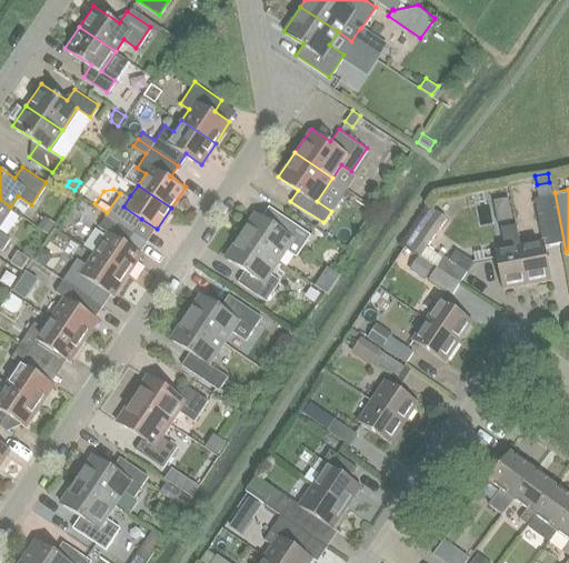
[(550,277),(545,243),(562,240),(553,192),(535,195),(543,239),(519,243),(526,282),(550,277)]
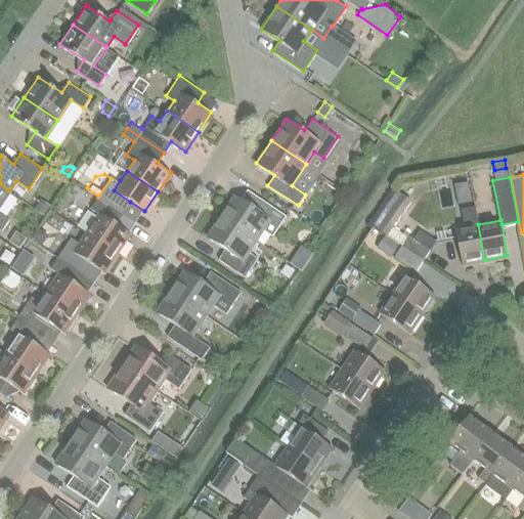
[(0,211),(0,204),(9,190),(0,183),(0,227),(1,228),(9,217),(0,211)]
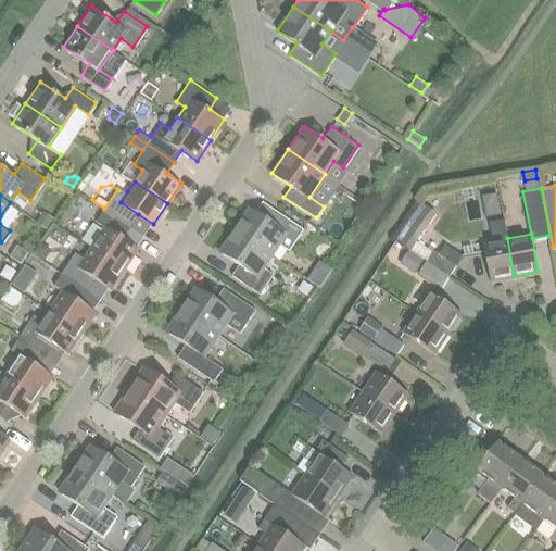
[(401,240),(411,247),(437,211),(427,204),(401,240)]
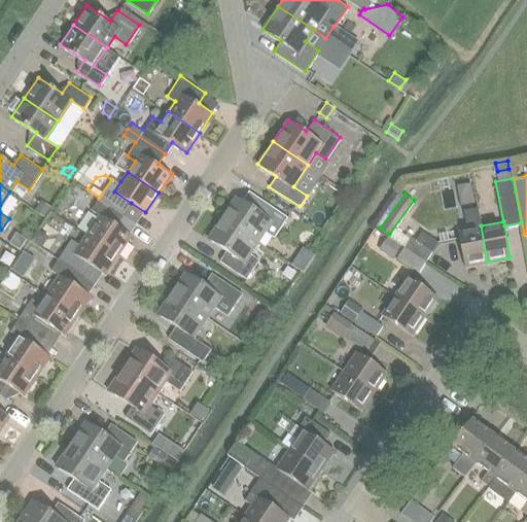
[(222,217),(257,240),(265,230),(274,236),(287,215),(260,198),(254,208),(236,196),(222,217)]
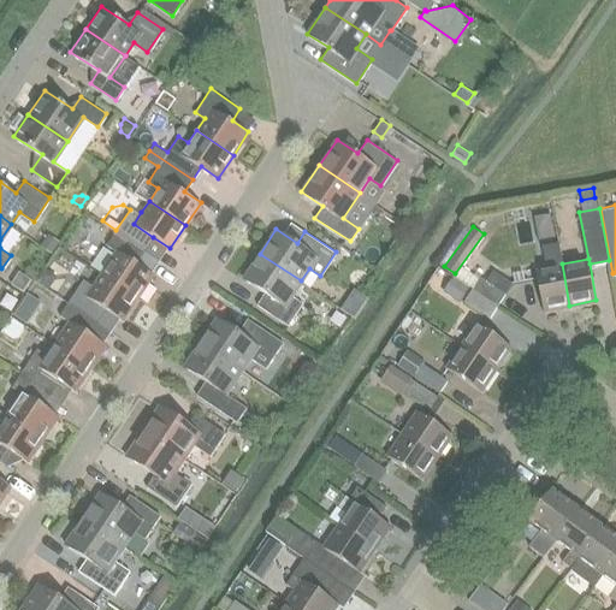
[(116,250),(101,272),(138,296),(153,273),(137,262),(144,249),(116,230),(106,243),(116,250)]
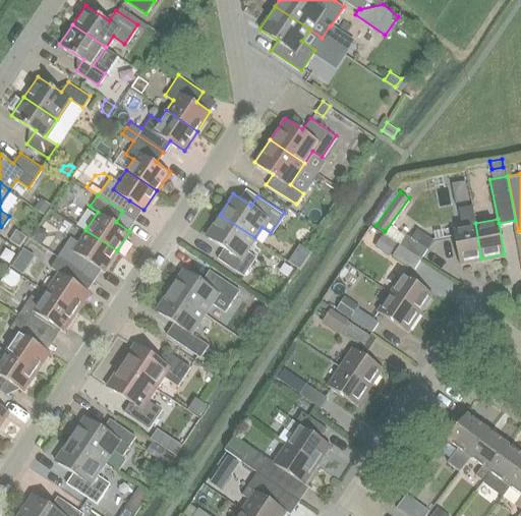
[(458,207),(461,226),(453,227),(459,263),(481,259),(475,223),(471,204),(458,207)]
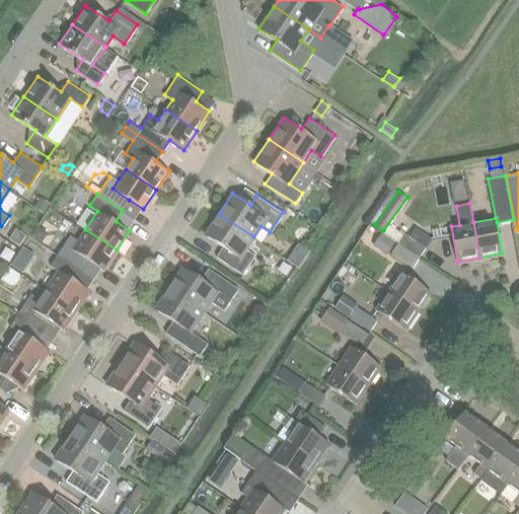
[(253,236),(219,214),(205,234),(223,245),(216,255),(242,273),(254,254),(245,248),(253,236)]
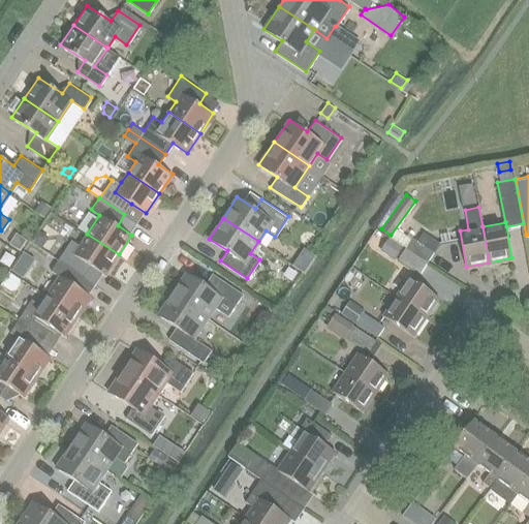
[(31,239),(41,245),(47,239),(43,233),(38,228),(31,239)]
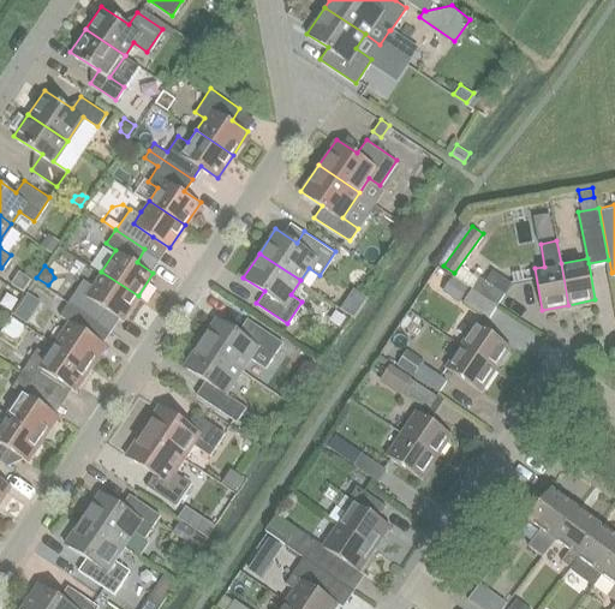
[(471,287),(496,304),(511,281),(491,268),(485,278),(479,274),(471,287)]
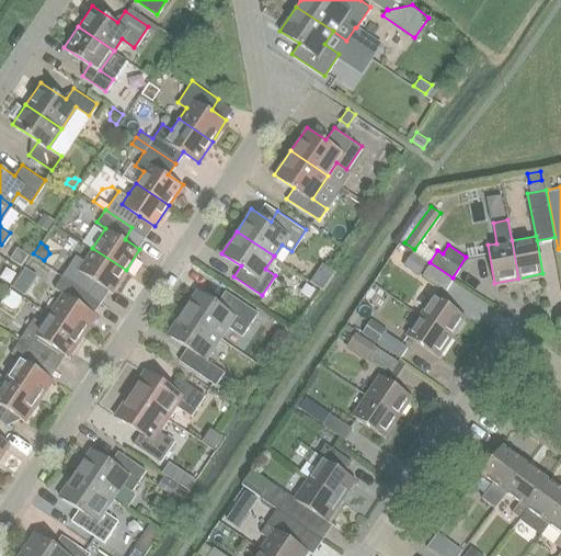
[(10,257),(21,263),(29,252),(18,246),(10,257)]
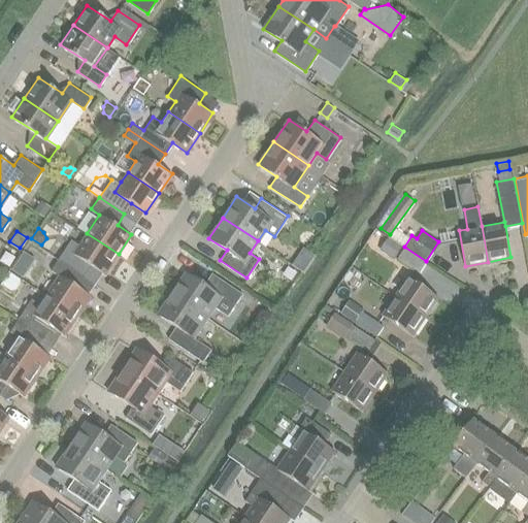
[(105,273),(119,254),(87,233),(79,243),(71,238),(58,257),(84,274),(91,264),(105,273)]
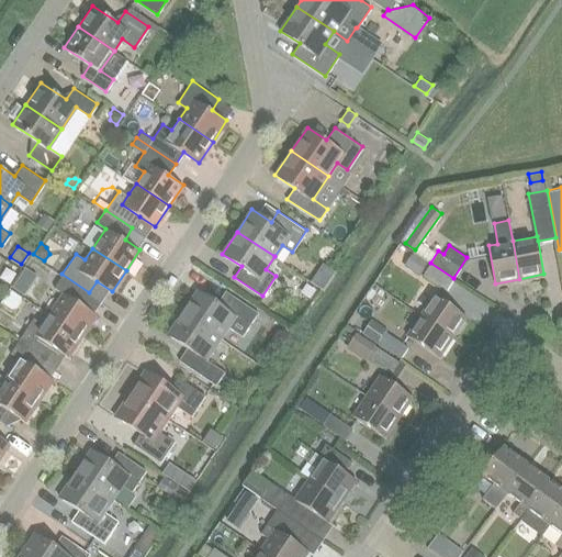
[(428,260),(413,251),(403,265),(418,275),(428,260)]
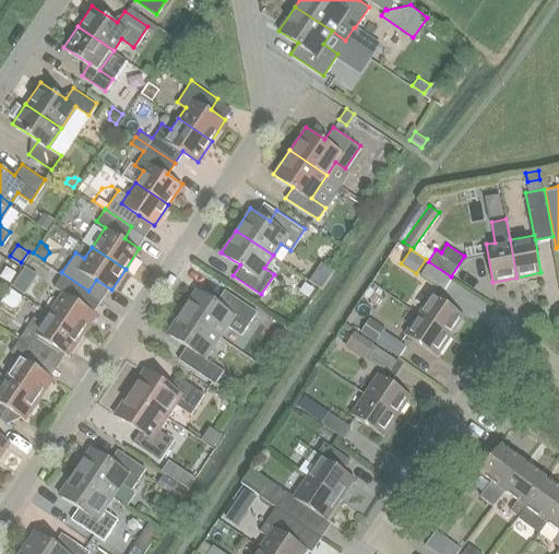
[(443,287),(451,277),(428,261),(420,273),(443,287)]
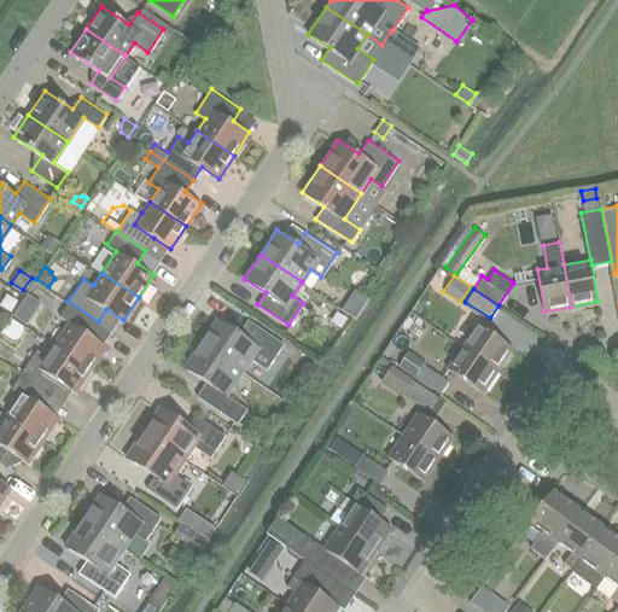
[(69,320),(54,343),(91,368),(106,345),(89,333),(98,321),(68,301),(59,314),(69,320)]
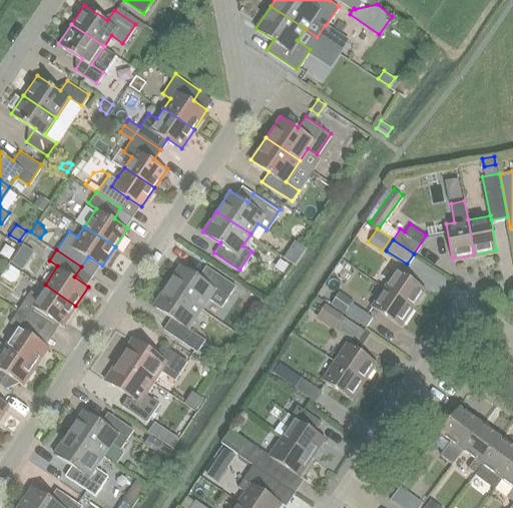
[(180,265),(167,285),(200,307),(207,297),(220,306),(235,285),(205,265),(198,276),(180,265)]
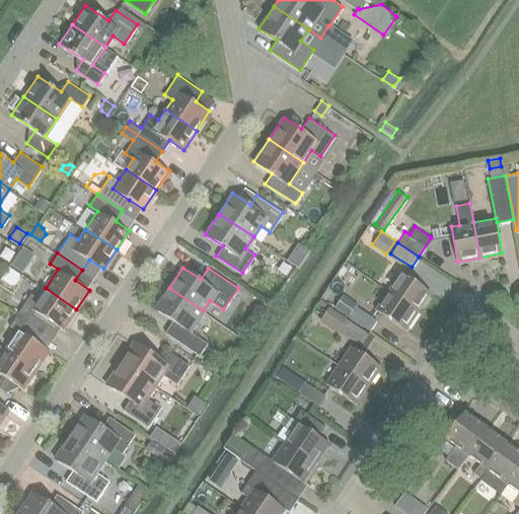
[(400,271),(388,290),(418,309),(430,291),(400,271)]
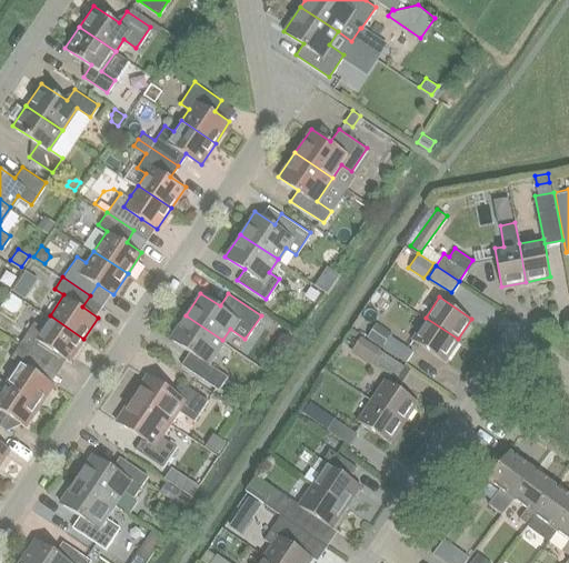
[(27,331),(19,343),(46,361),(53,349),(69,360),(83,339),(50,315),(36,338),(27,331)]
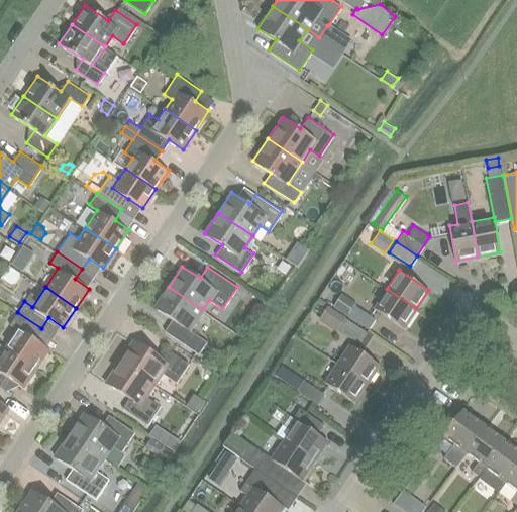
[(189,329),(202,309),(169,287),(154,307),(173,318),(165,330),(198,352),(206,340),(189,329)]
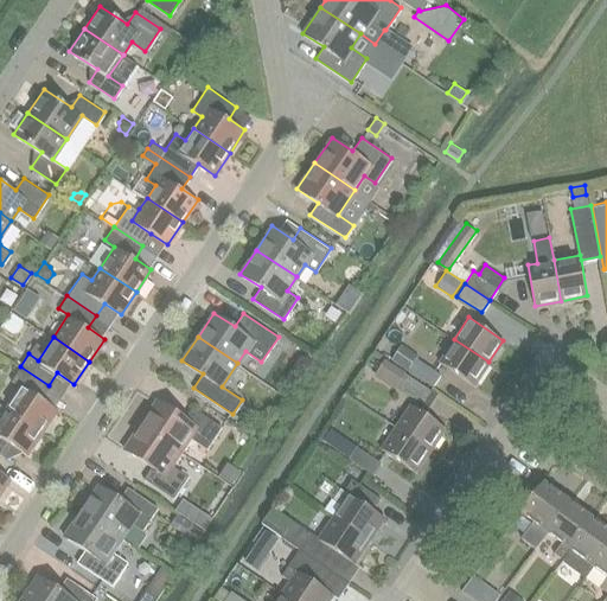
[(489,362),(454,339),(439,360),(473,384),(489,362)]
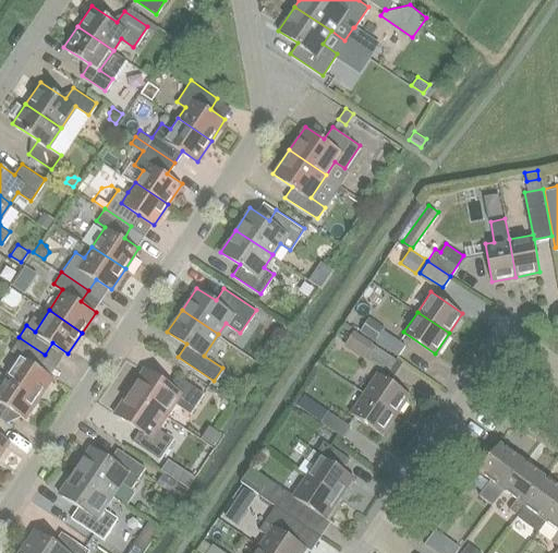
[(368,315),(359,328),(398,355),(404,344),(383,328),(384,325),(368,315)]
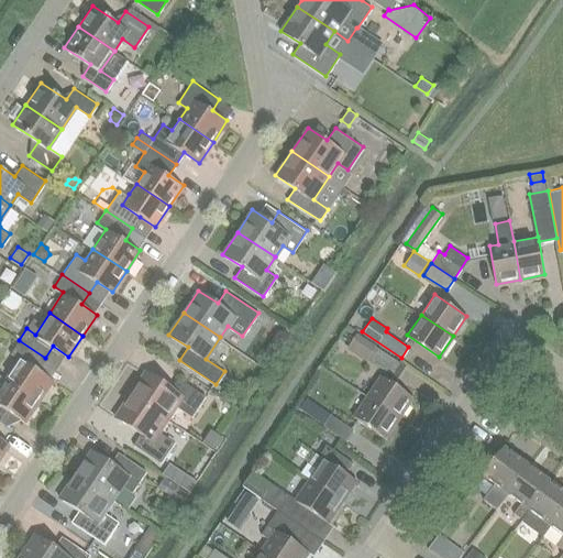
[(406,364),(357,331),(346,348),(366,360),(368,357),(385,368),(382,372),(394,381),(406,364)]
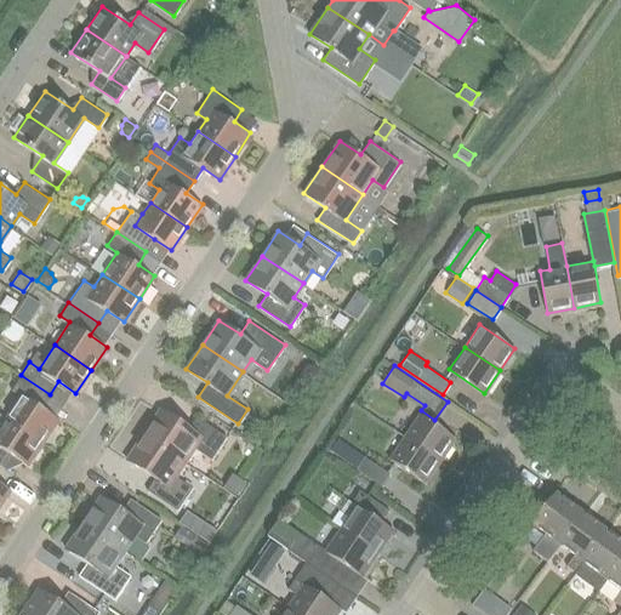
[(21,394),(6,416),(43,442),(58,417),(41,406),(50,394),(21,375),(11,388),(21,394)]
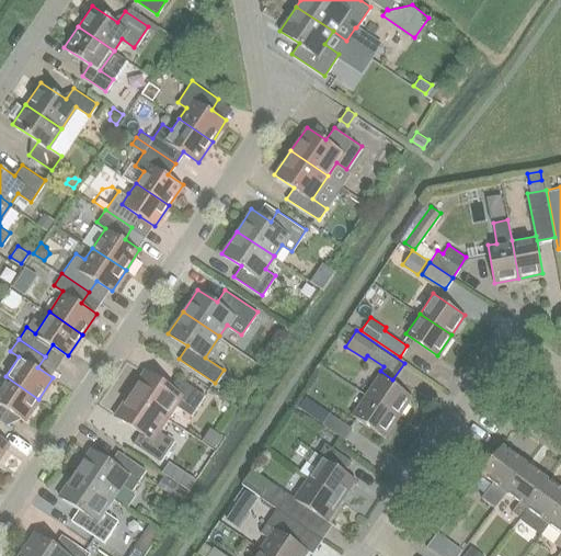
[(129,392),(168,417),(176,405),(191,415),(205,394),(178,375),(170,386),(144,369),(129,392)]
